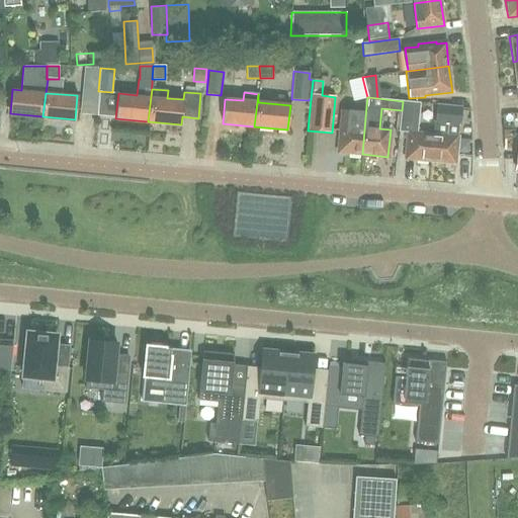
[(432,134),(417,133),(420,102),(403,101),(402,110),(400,132),(407,133),(404,159),(429,162),(432,134)]
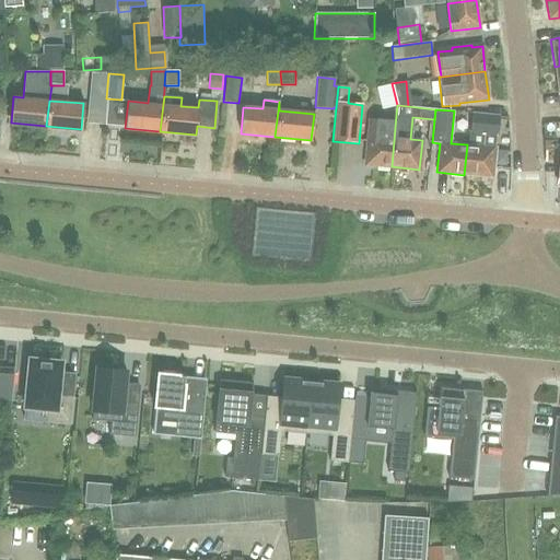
[(392,166),(396,115),(382,113),(382,119),(369,118),(364,163),(392,166)]
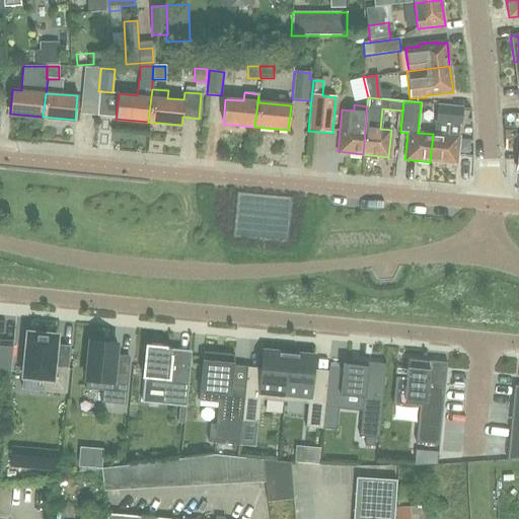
[(433,134),(430,162),(456,164),(459,137),(457,137),(458,127),(461,127),(463,108),(438,104),(434,134),(433,134)]
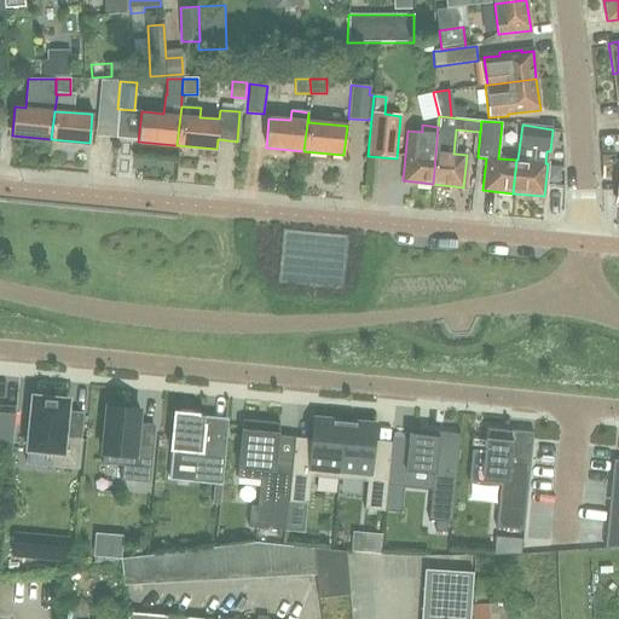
[(34,397),(28,450),(51,452),(50,467),(79,469),(81,438),(64,435),(68,400),(34,397)]
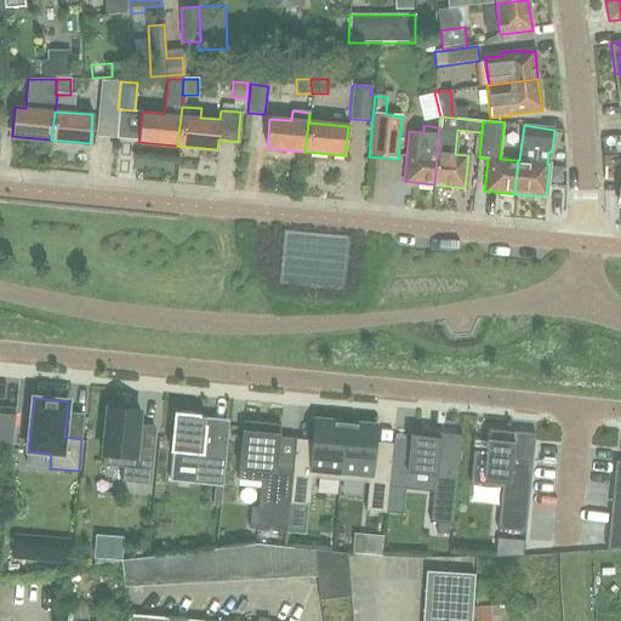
[(108,408),(102,466),(123,468),(121,482),(151,485),(154,446),(137,445),(141,411),(108,408)]
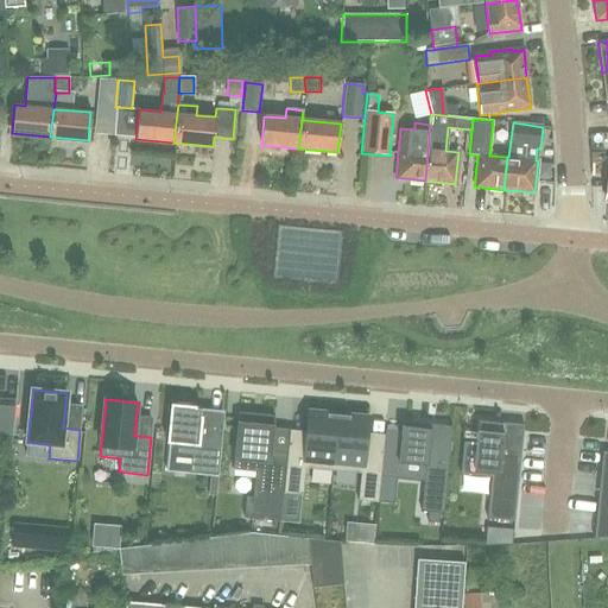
[(168,445),(169,445),(169,456),(200,460),(198,475),(219,477),(225,419),(201,417),(202,409),(196,409),(196,407),(171,405),(168,445)]
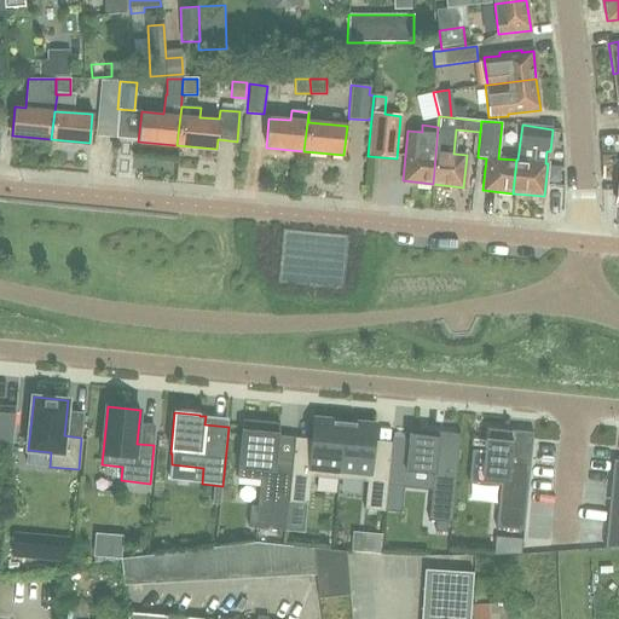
[(279,435),(281,424),(243,420),(238,478),(261,480),(258,507),(252,505),(249,527),(287,531),(289,503),(293,462),(277,460),(279,435)]
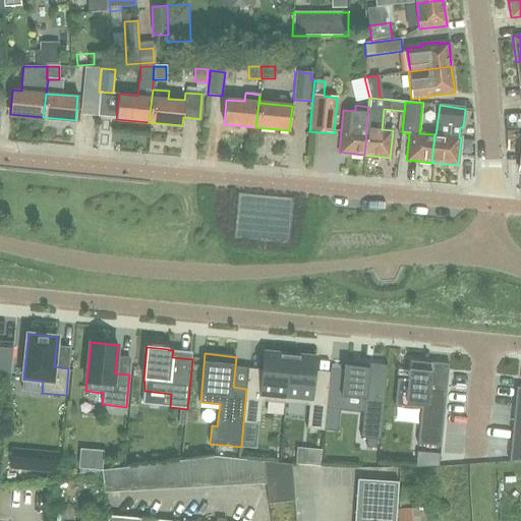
[(286,403),(291,356),(266,353),(263,383),(247,382),(246,389),(243,423),(259,424),(263,401),(286,403)]
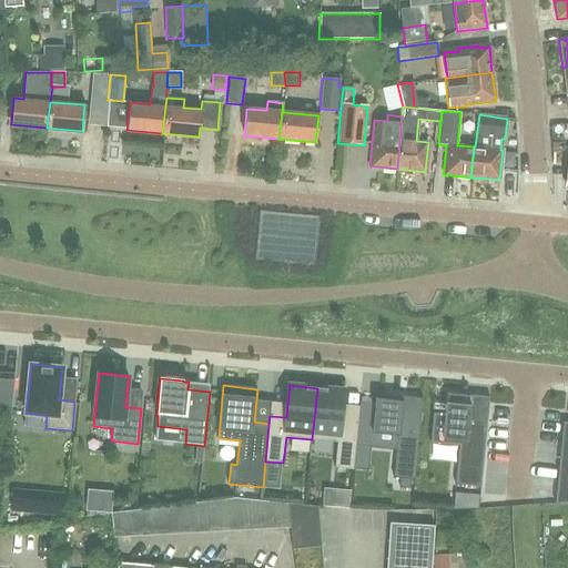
[(312,439),(337,443),(335,468),(354,469),(356,446),(358,424),(341,423),(344,391),(317,388),(312,439)]
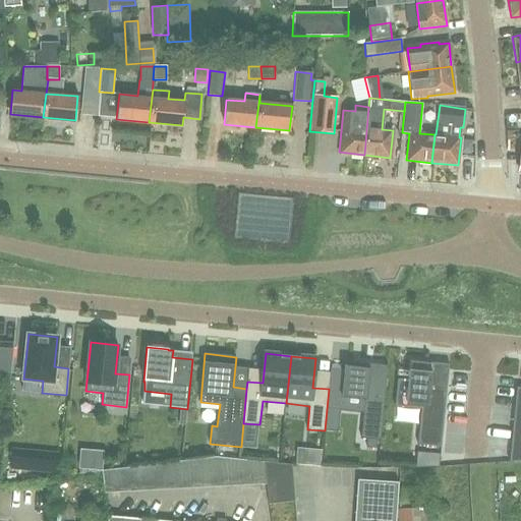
[(447,392),(430,390),(433,362),(410,360),(408,380),(398,379),(395,406),(421,409),(418,445),(442,447),(447,392)]
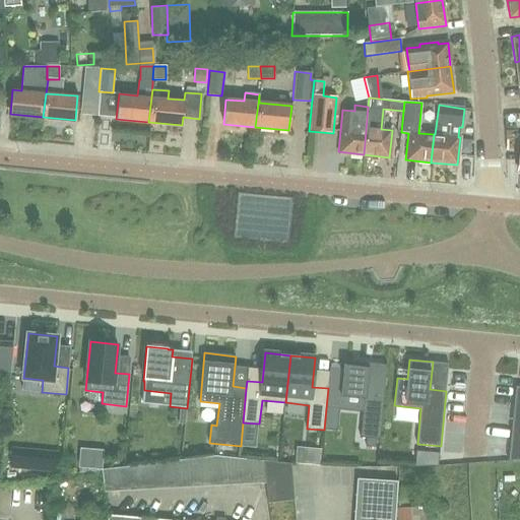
[(387,365),(359,362),(359,367),(344,365),(341,396),(365,398),(361,438),(380,440),(387,365)]
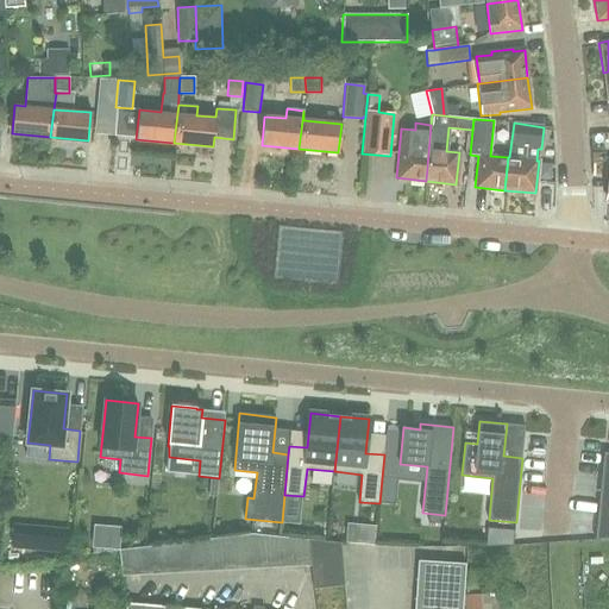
[(608,452),(604,452),(595,540),(608,539),(608,452)]
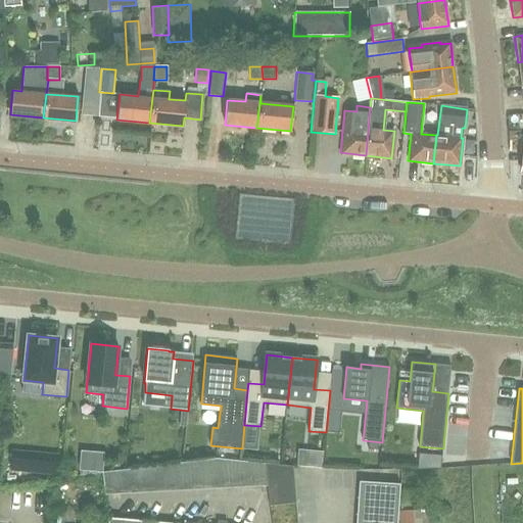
[(338,408),(339,391),(330,390),(328,411),(337,412),(338,408)]
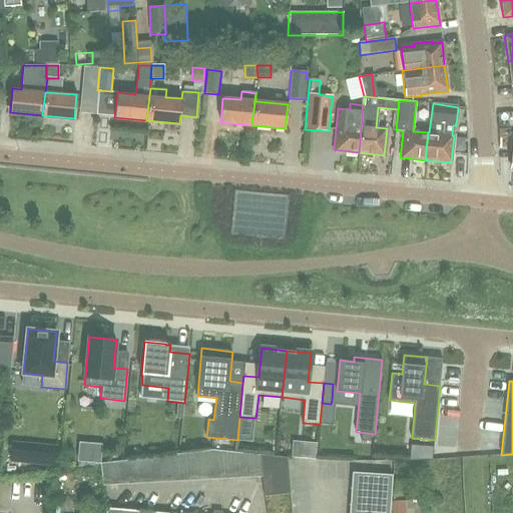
[(56,466),(58,446),(43,444),(41,465),(56,466)]
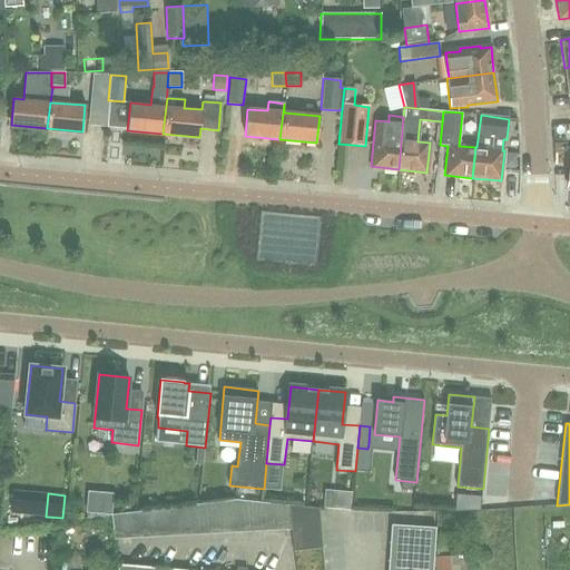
[(247,532),(244,501),(236,500),(228,501),(233,533),(247,532)]
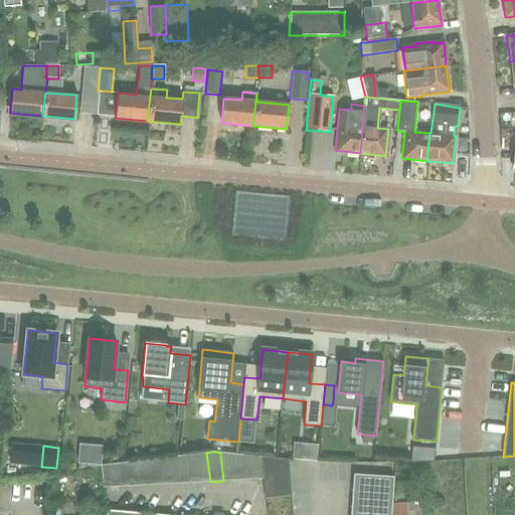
[(196,483),(210,482),(206,453),(193,454),(196,483)]
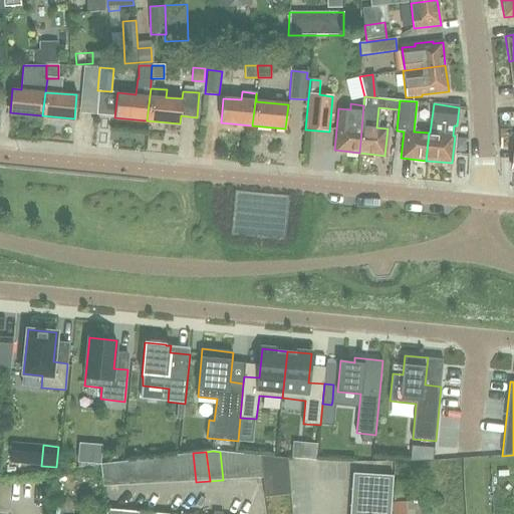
[(236,479),(233,453),(220,452),(223,480),(236,479)]
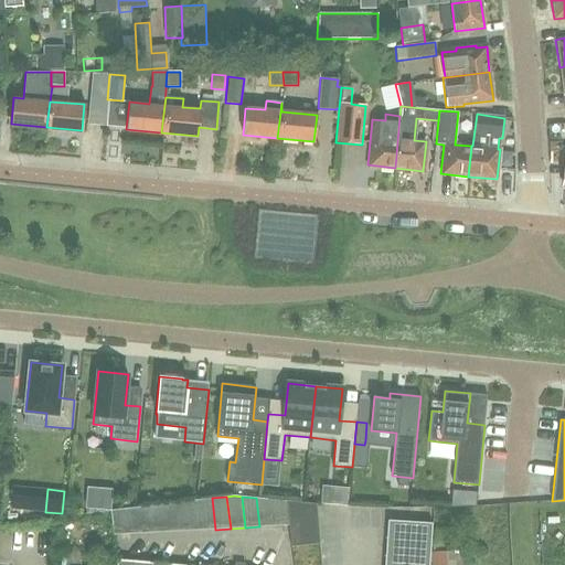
[(201,530),(215,530),(212,498),(198,500),(201,530)]
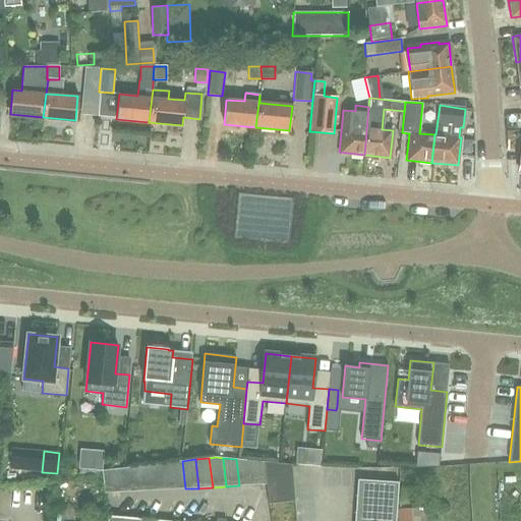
[(252,485),(250,461),(236,459),(239,485),(252,485)]
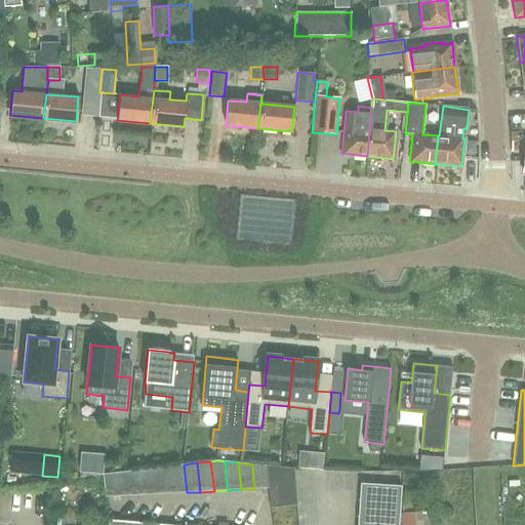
[(173,493),(187,492),(184,465),(170,467),(173,493)]
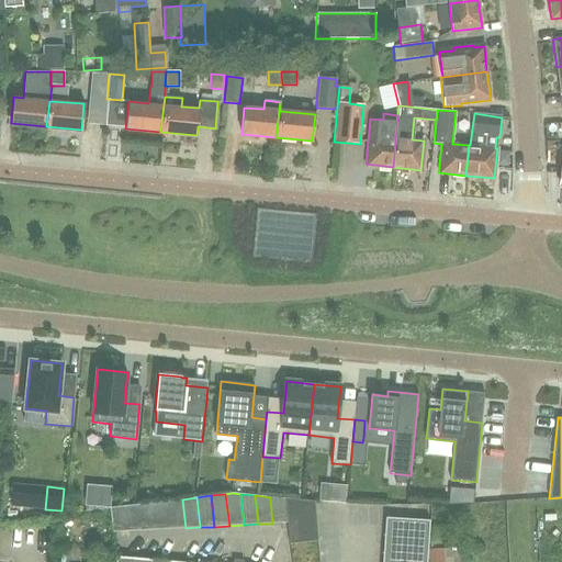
[(288,523),(284,498),(270,497),(272,524),(288,523)]
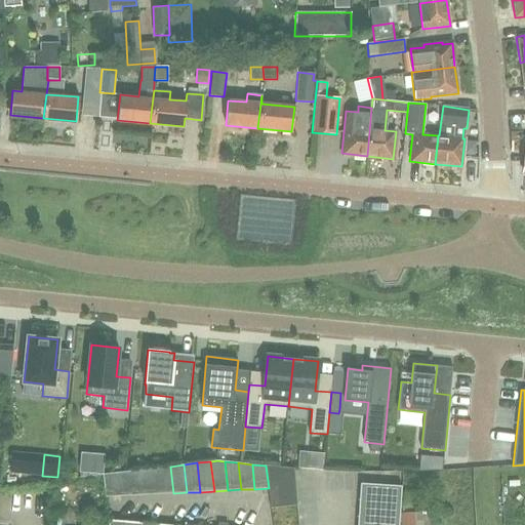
[(266,466),(269,488),(271,508),(296,505),(293,469),(266,466)]
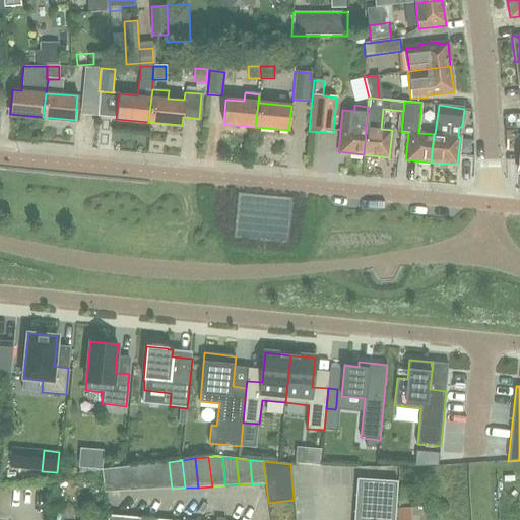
[(158,490),(172,489),(169,462),(155,463),(158,490)]
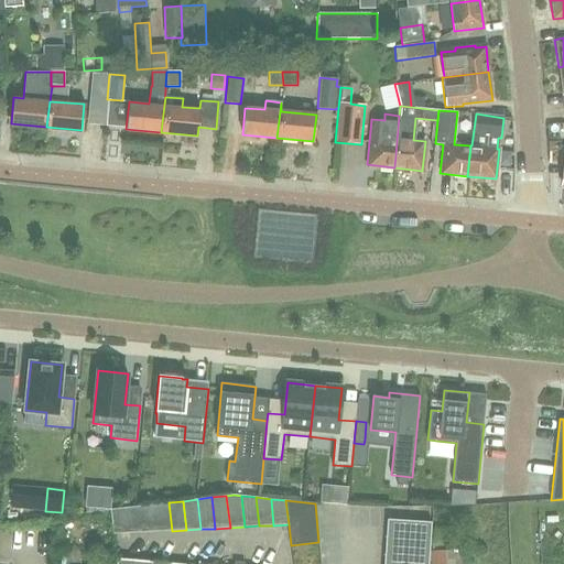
[(156,532),(172,531),(169,502),(154,505),(156,532)]
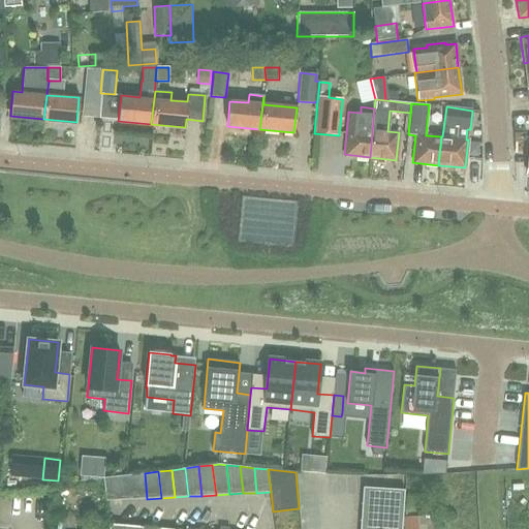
[(133,499),(147,499),(145,473),(131,474),(133,499)]
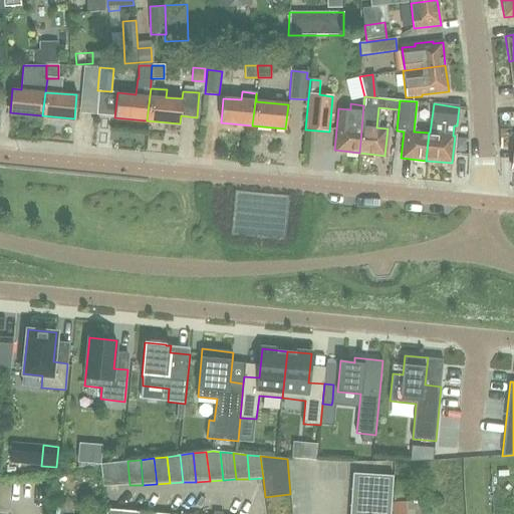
[(116,486),(130,485),(127,461),(113,463),(116,486)]
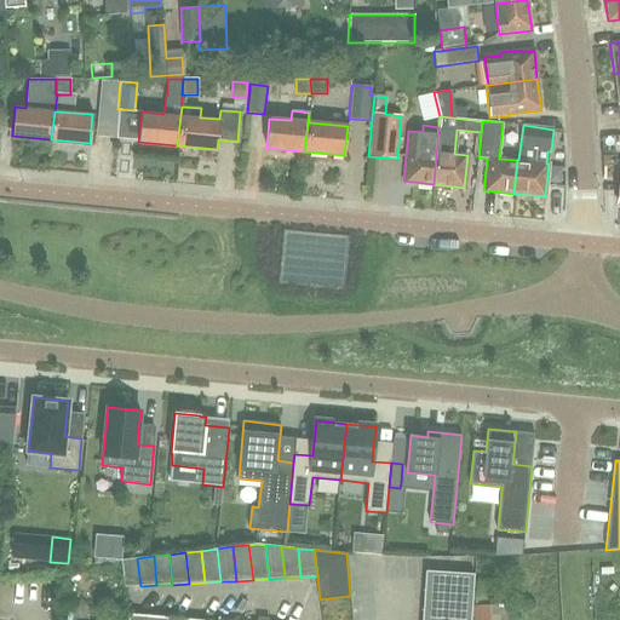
[(125,587),(141,586),(137,558),(121,561),(125,587)]
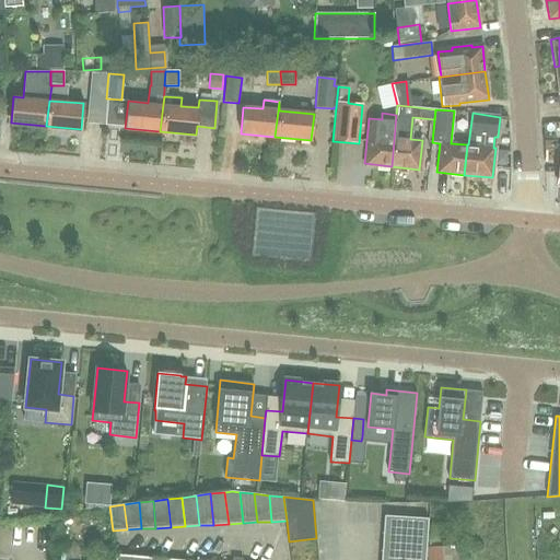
[(424,559),(426,555),(427,548),(429,517),(385,515),(381,559),(424,559)]
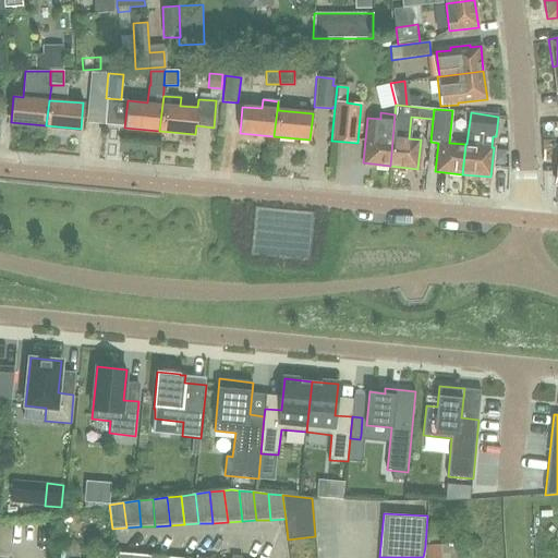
[(457,557),(457,544),(425,546),(424,553),(424,557),(457,557)]
